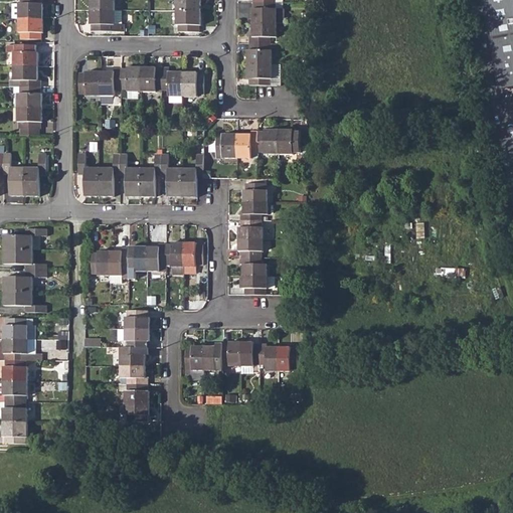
[(17,17),(42,17),(42,3),(40,3),(39,0),(18,0),(19,3),(17,3),(17,17)]
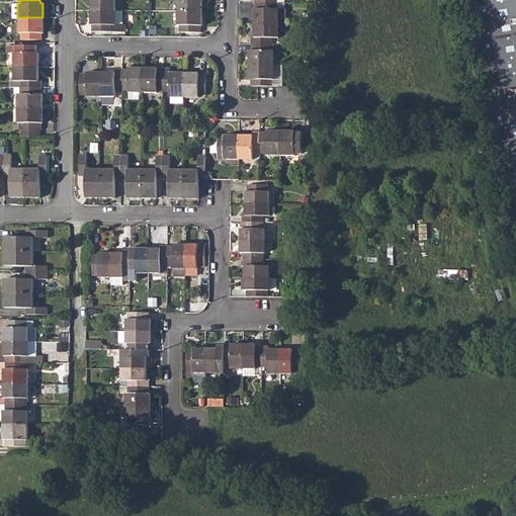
[(89,0),(89,9),(113,9),(113,0),(89,0)]
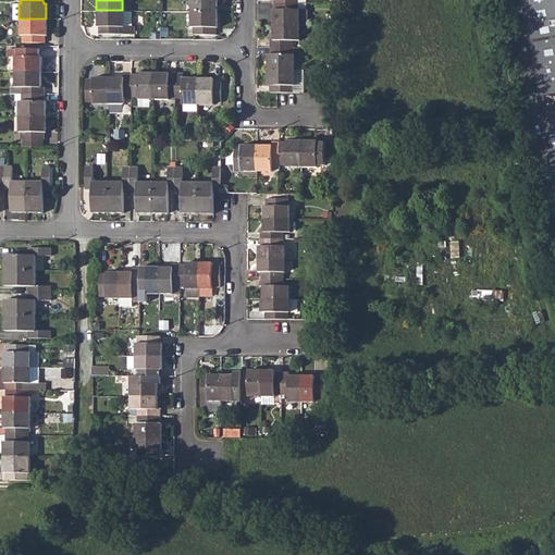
[(189,0),(189,10),(217,11),(216,0),(189,0)]
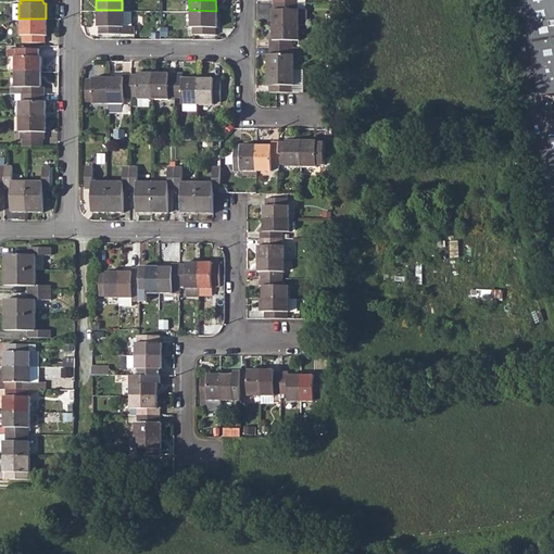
[(521,0),(540,93),(553,90),(553,0),(521,0)]
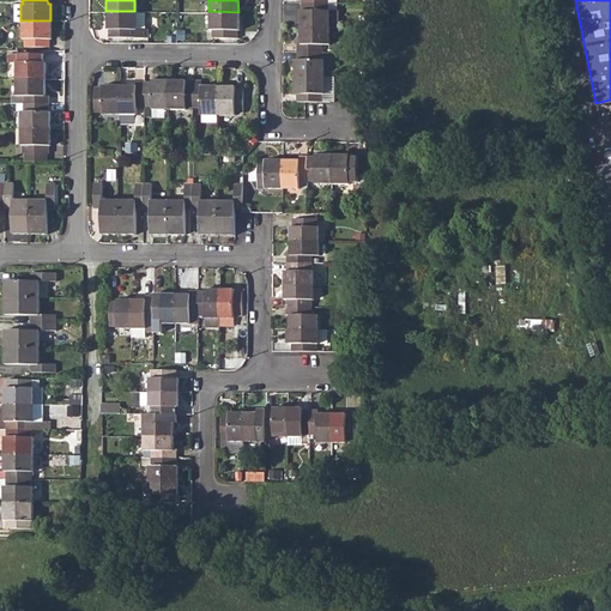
[(300,8),(300,26),(328,26),(328,8),(327,8),(326,2),(301,1),(301,8),(300,8)]
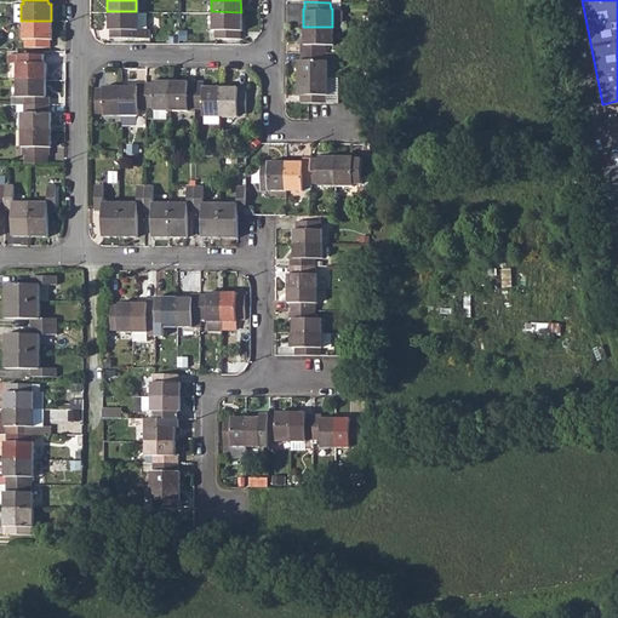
[(109,28),(109,36),(148,36),(148,27),(144,27),(144,11),(136,11),(107,11),(107,28),(109,28)]
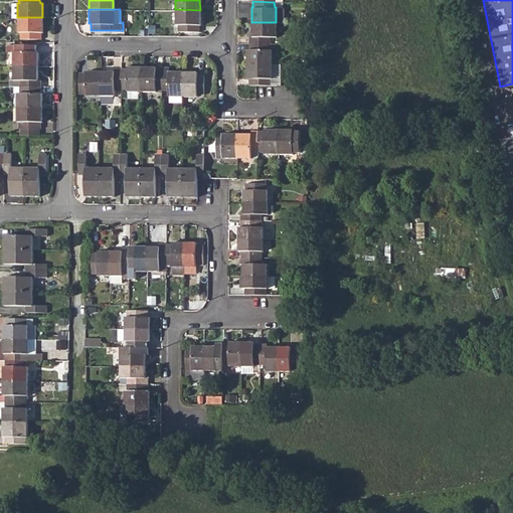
[(177,30),(198,30),(198,24),(200,24),(200,10),(175,9),(175,23),(177,24),(177,30)]
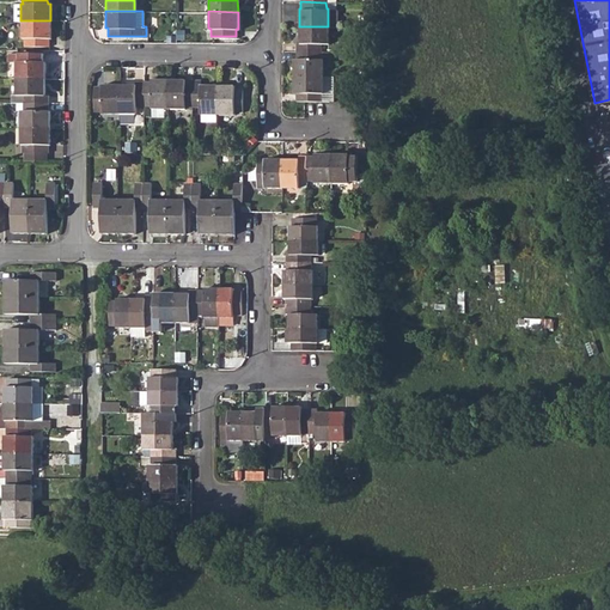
[(23,46),(48,46),(48,38),(49,38),(50,20),(20,20),(20,37),(23,37),(23,46)]
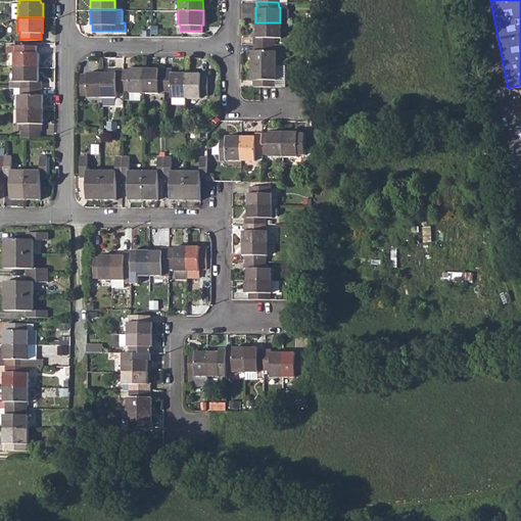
[(251,43),(273,43),(274,37),(280,37),(280,22),(255,22),(255,37),(251,37),(251,43)]
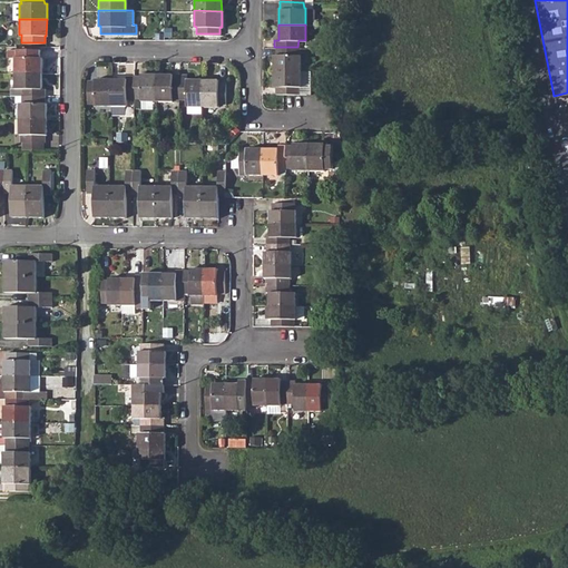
[(272,70),(300,70),(300,55),(297,55),(297,47),(274,47),(274,55),(272,55),(272,70)]
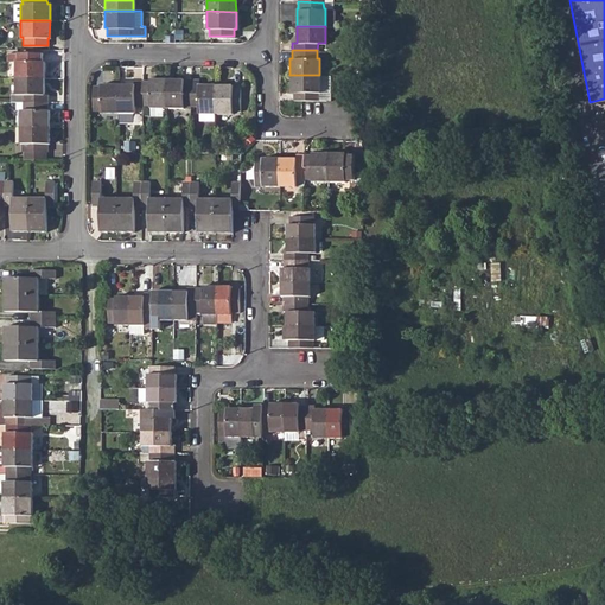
[(14,61),(14,76),(44,77),(44,61),(42,59),(42,52),(7,52),(7,61),(14,61)]
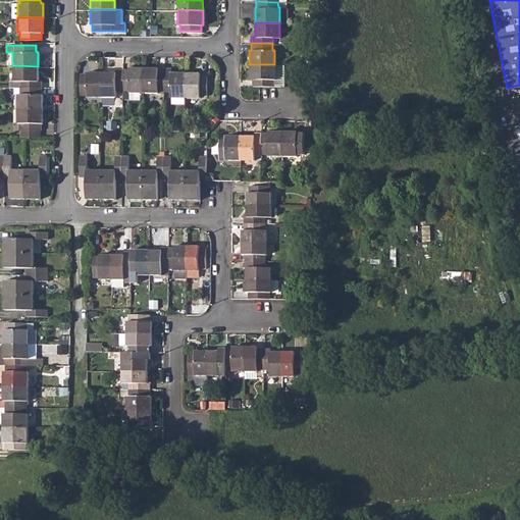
[(249,64),(250,79),(251,79),(251,86),(257,86),(272,86),(272,76),(274,76),(274,64),(249,64)]
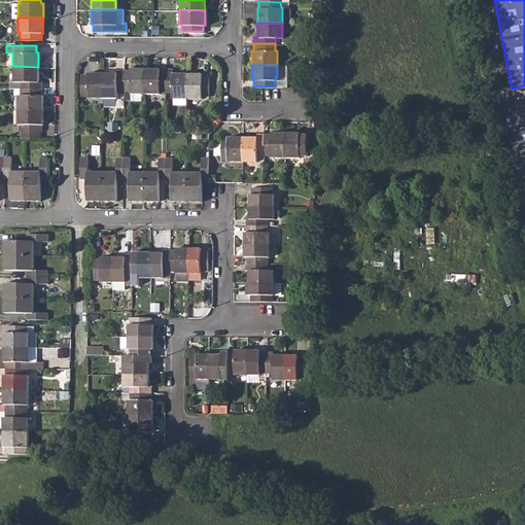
[(286,86),(286,65),(283,65),(277,65),(277,77),(275,77),(275,86),(283,86),(286,86)]
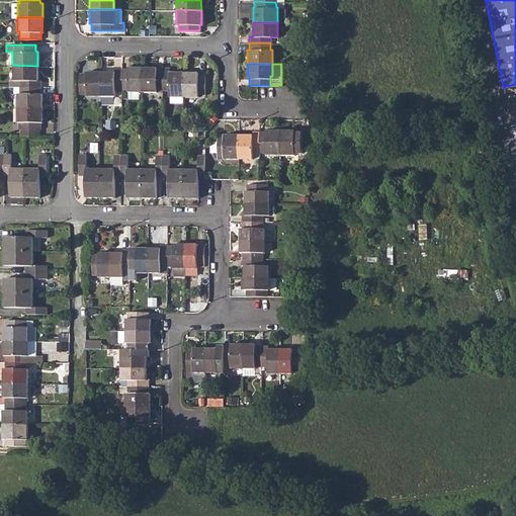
[(12,86),(39,86),(39,80),(37,80),(37,66),(12,65),(12,86)]
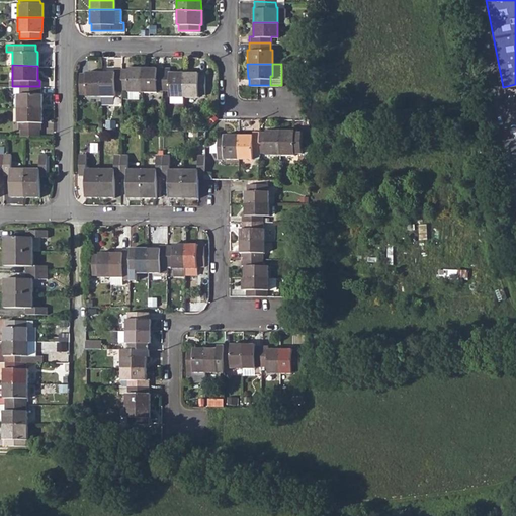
[(126,89),(126,90),(142,91),(142,66),(126,66),(126,68),(120,68),(120,89),(126,89)]
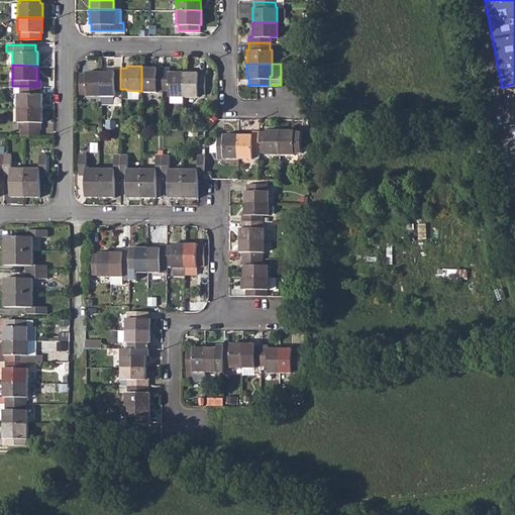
[(141,66),(141,91),(140,103),(149,103),(153,98),(155,91),(156,89),(162,89),(162,68),(156,68),(156,66),(141,66)]
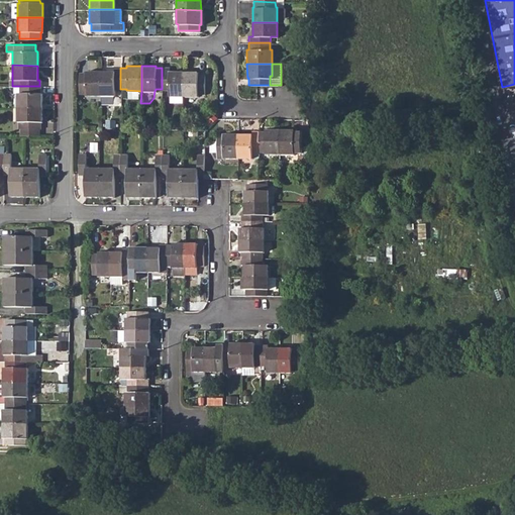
[(99,95),(113,95),(113,89),(120,89),(120,68),(114,68),(114,70),(99,70),(99,95)]
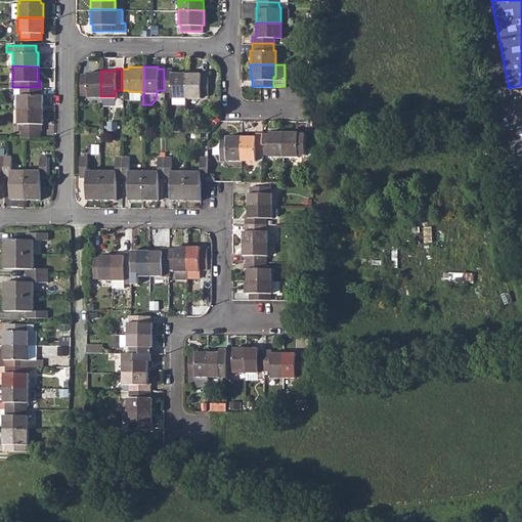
[(170,96),(185,96),(185,72),(170,72),(170,69),(164,69),(164,90),(170,90),(170,96)]
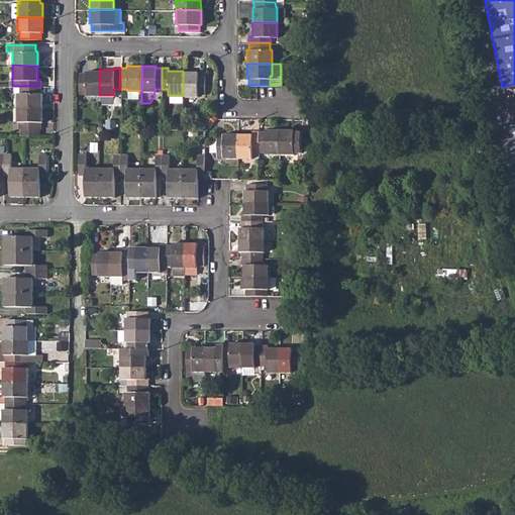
[(85,94),(99,95),(99,70),(85,70),(85,72),(78,72),(78,93),(85,93),(85,94)]
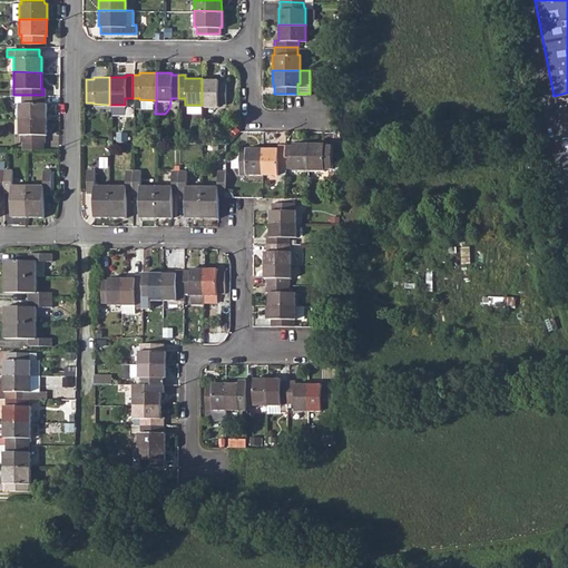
[(202,105),(217,106),(217,104),(224,104),(224,79),(217,79),(217,78),(202,78),(202,105)]
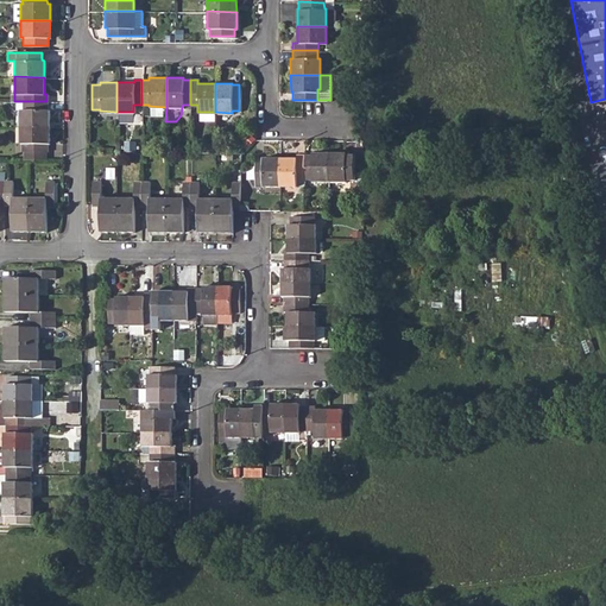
[(20,126),(49,126),(49,109),(46,109),(46,101),(14,101),(14,109),(20,109),(20,126)]
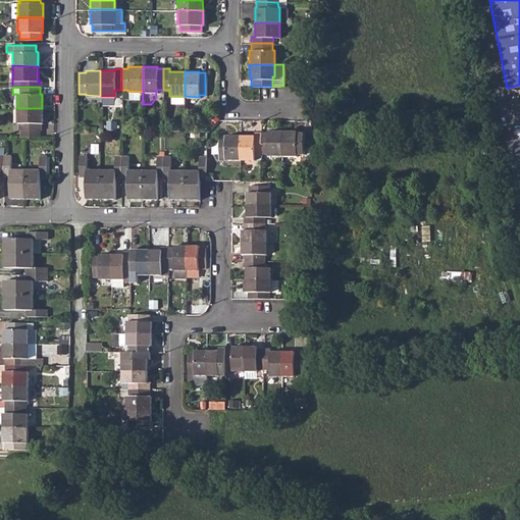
[(18,122),(18,130),(40,130),(40,122),(42,122),(42,108),(17,108),(16,122),(18,122)]
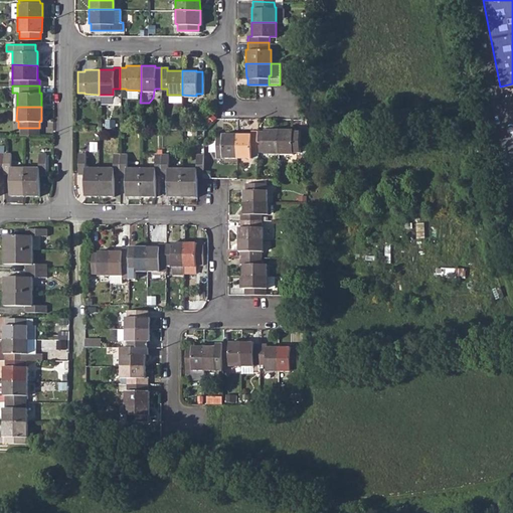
[(263,152),(277,153),(277,129),(264,128),(263,130),(257,130),(255,151),(263,151),(263,152)]
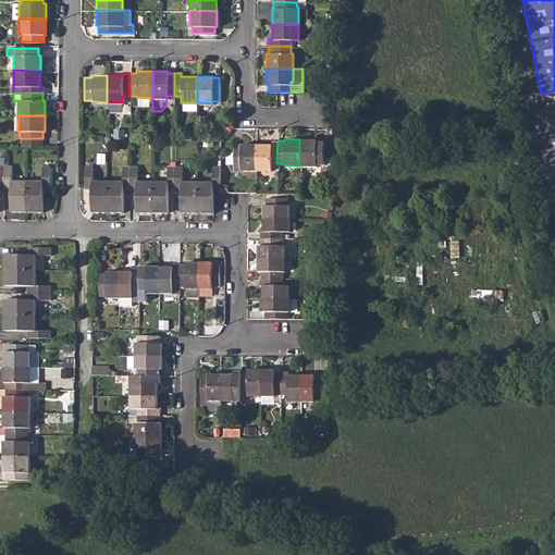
[(299,165),(316,165),(316,163),(321,163),(321,140),(316,140),(316,139),(299,139),(299,165)]
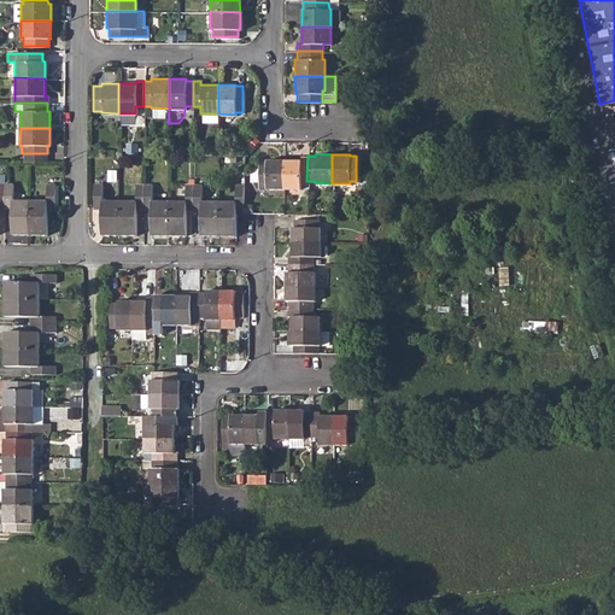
[(282,158),(282,188),(299,188),(299,181),(306,181),(308,156),(299,156),(299,158),(282,158)]
